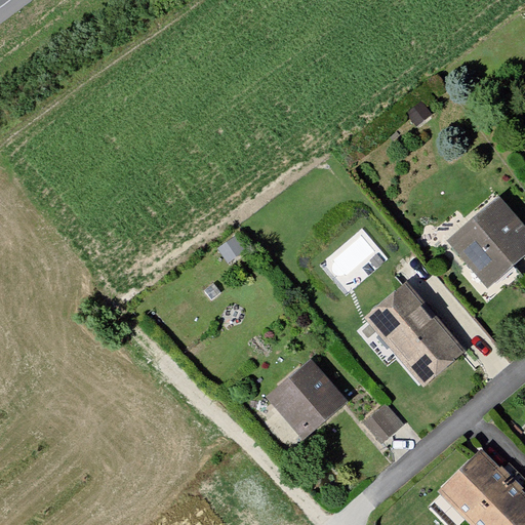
[(447,241),(490,287),(524,258),(524,225),(500,198),(447,241)]
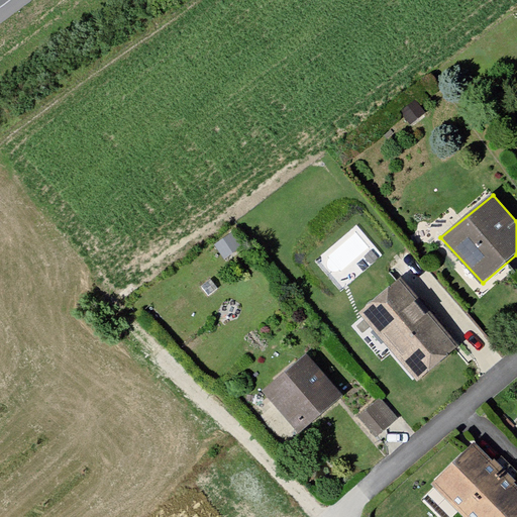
[(359,315),(419,383),(461,345),(401,278),(359,315)]
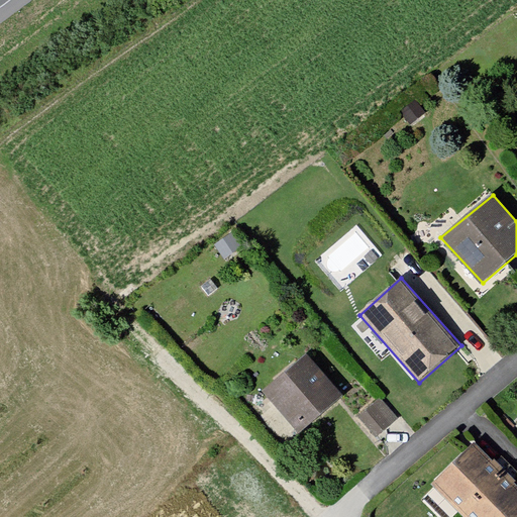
[(264,393),(301,433),(344,394),(308,352),(264,393)]
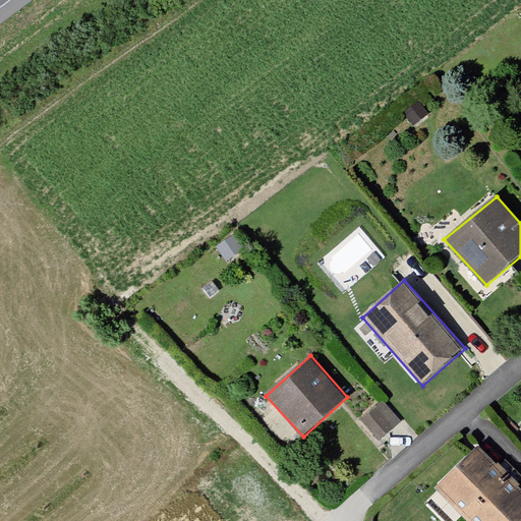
[(355,425),(373,447),(396,427),(378,406),(355,425)]
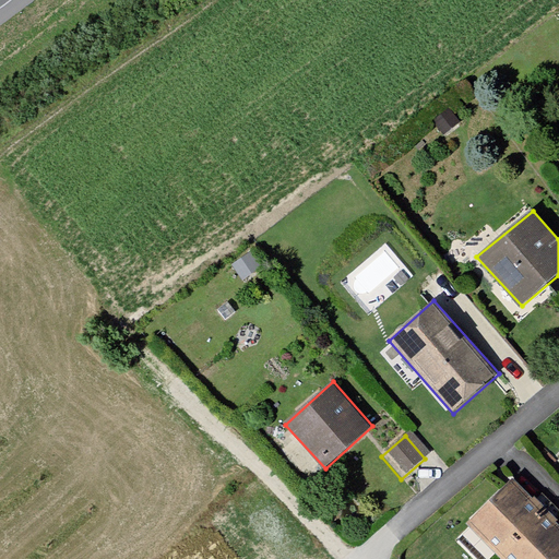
[(558,558),(558,525),(515,479),(468,525),(500,558),(558,558)]
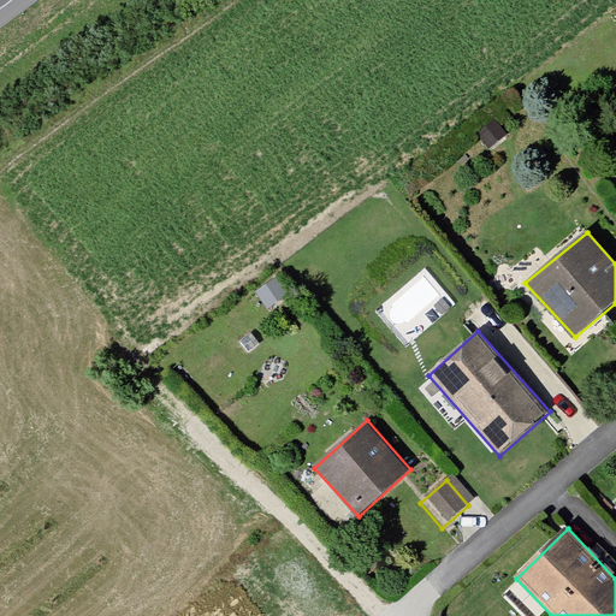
All buildings are outlined.
